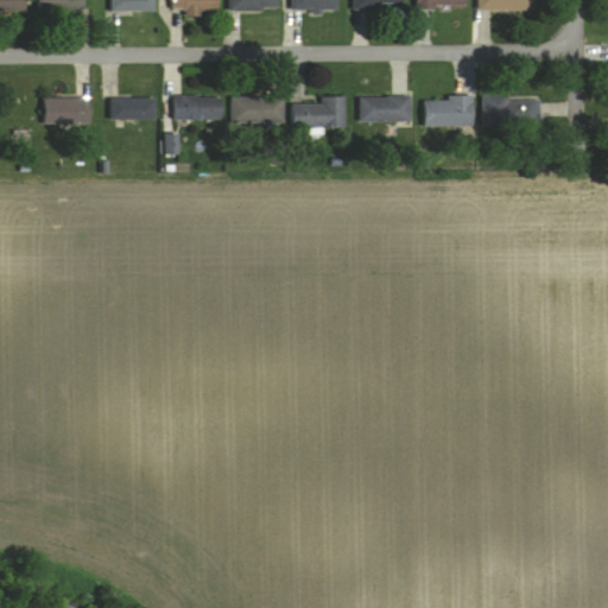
[(0,0),(0,11),(24,11),(24,0),(0,0)]
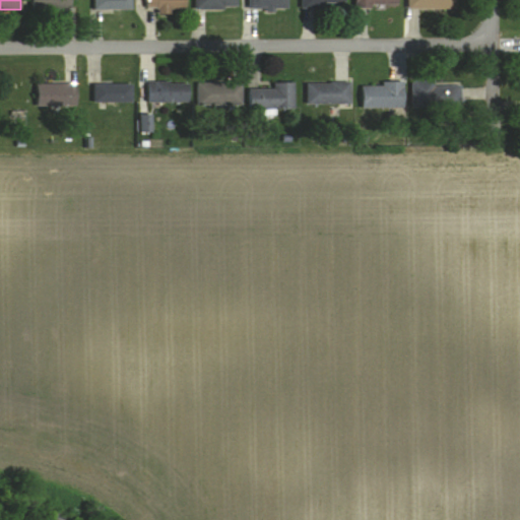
[(70,8),(70,0),(30,0),(31,8),(70,8)]
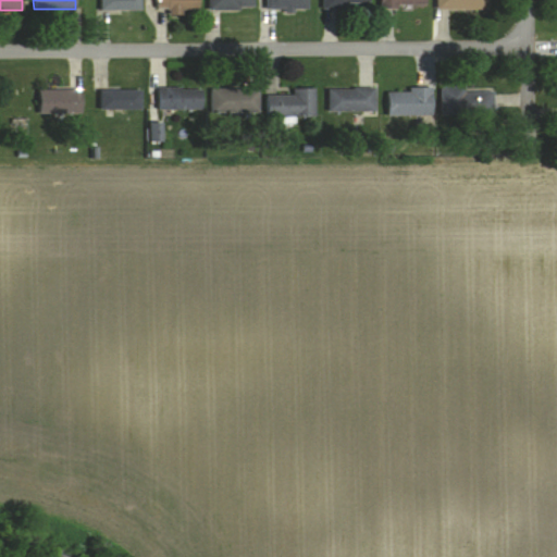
[(141,11),(140,0),(99,0),(99,11),(141,11)]
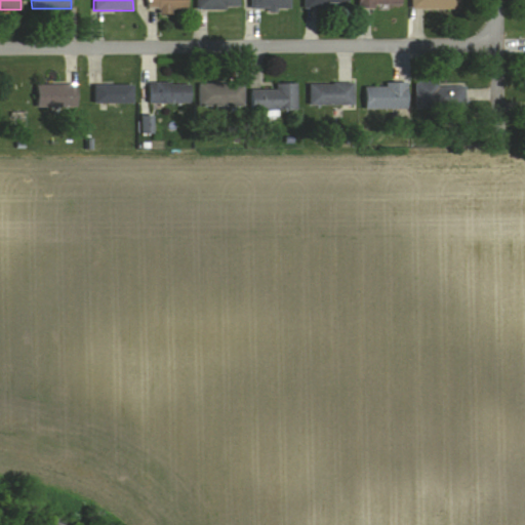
[(187,0),(146,0),(147,9),(158,9),(158,13),(188,13),(187,0)]
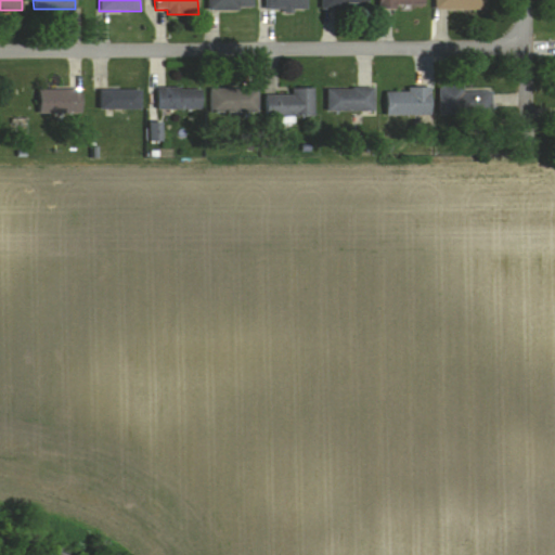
[(252,0),(207,0),(208,10),(252,10),(252,0)]
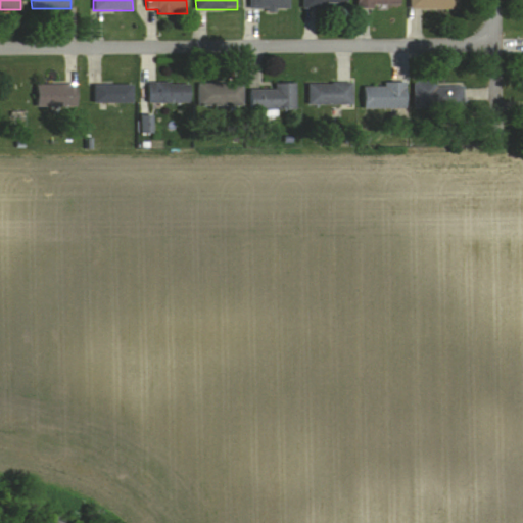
[(289,8),(288,0),(248,0),(249,8),(289,8)]
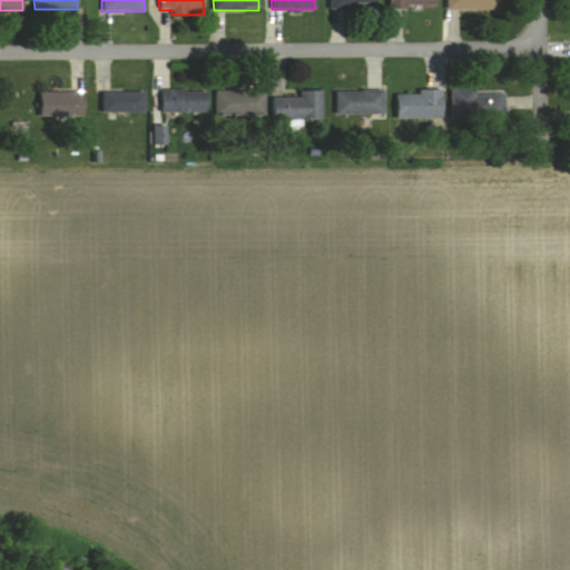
[(328,0),(330,9),(377,9),(377,0),(328,0)]
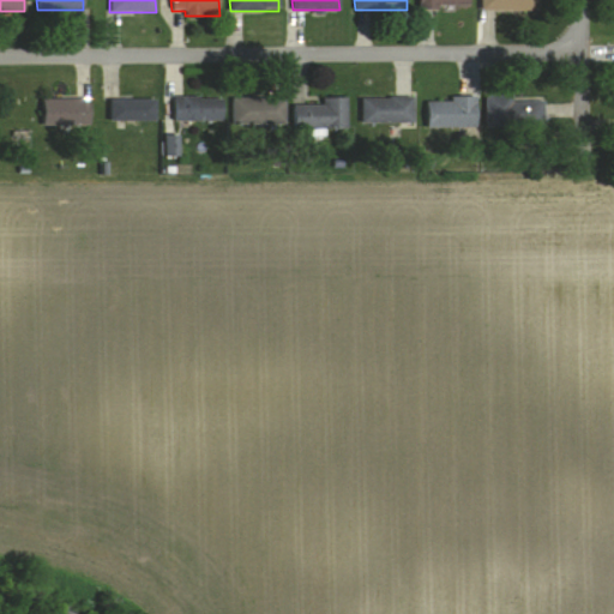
[(539,0),(480,0),(481,11),(540,11),(539,0)]
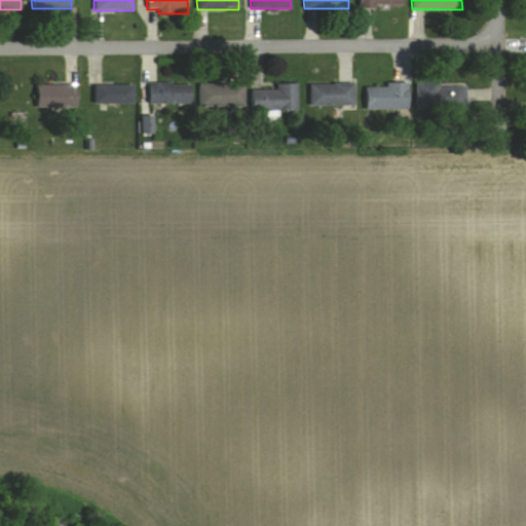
[(190,104),(190,83),(149,83),(149,104),(190,104)]
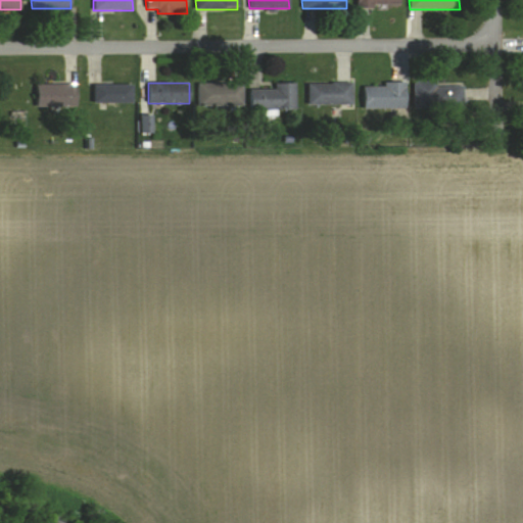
[(308,106),(351,106),(351,83),(308,83),(308,106)]
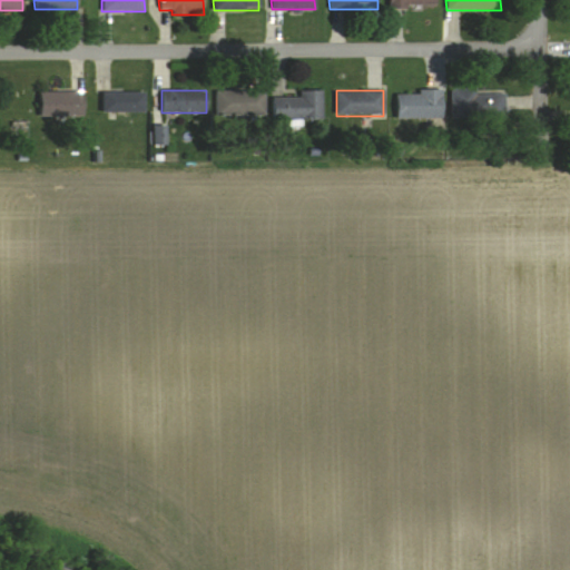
[(84,91),(40,91),(40,116),(84,116),(84,91)]
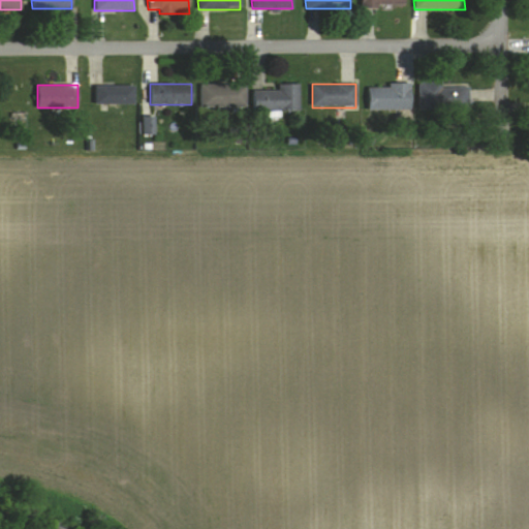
[(246,109),(246,85),(199,85),(199,109),(246,109)]
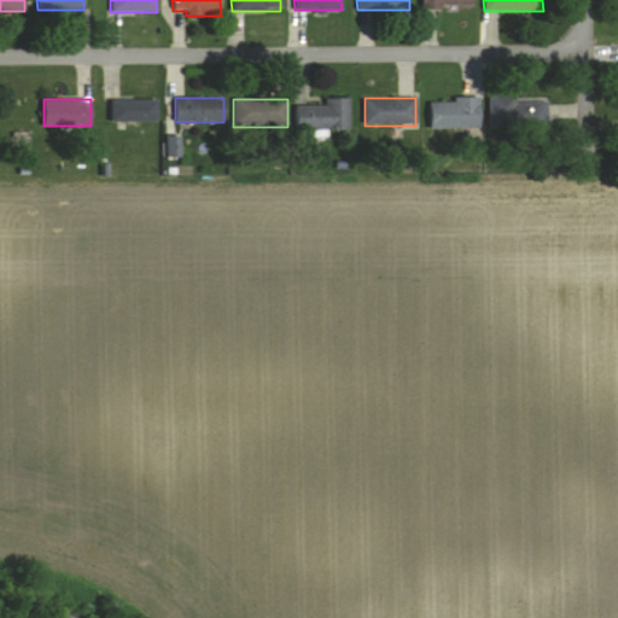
[(325,106),(296,106),(296,130),(349,130),(349,99),(325,99),(325,106)]
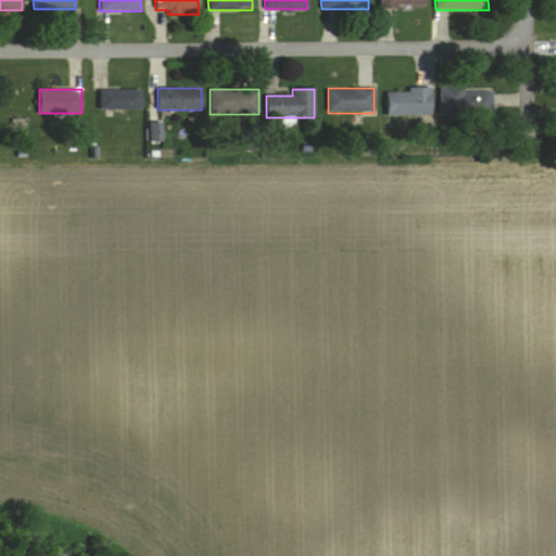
[(386,116),(431,116),(431,89),(386,89),(386,116)]
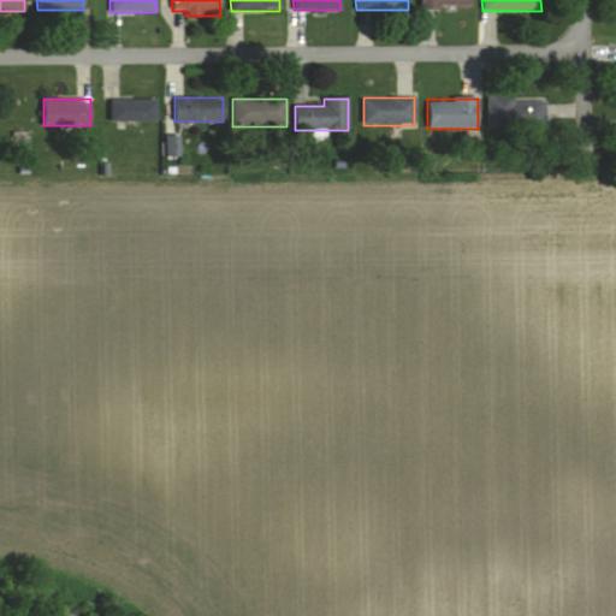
[(545,128),(545,99),(486,99),(486,128),(545,128)]
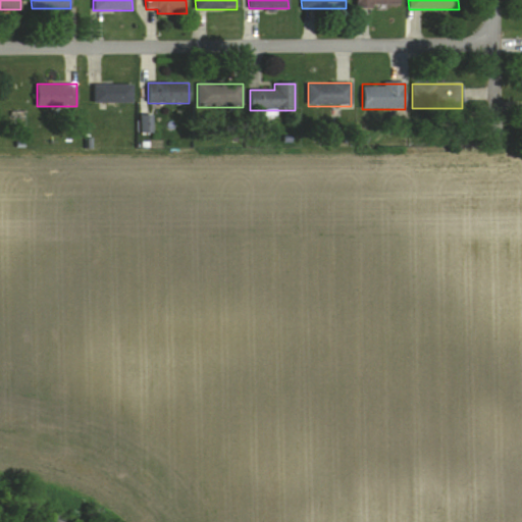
[(93,85),(93,102),(133,102),(133,85),(93,85)]
